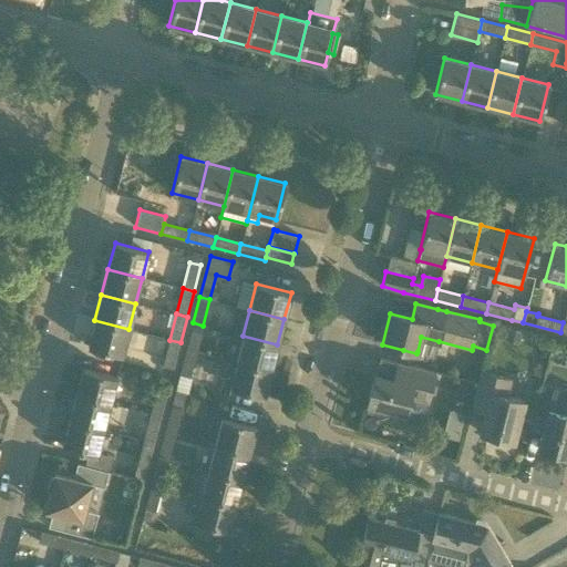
[(122,356),(129,329),(94,320),(88,347),(122,356)]
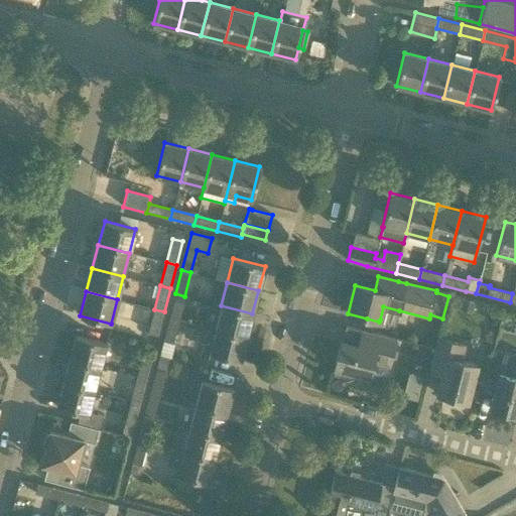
[(184,296),(175,293),(169,316),(178,319),(184,296)]
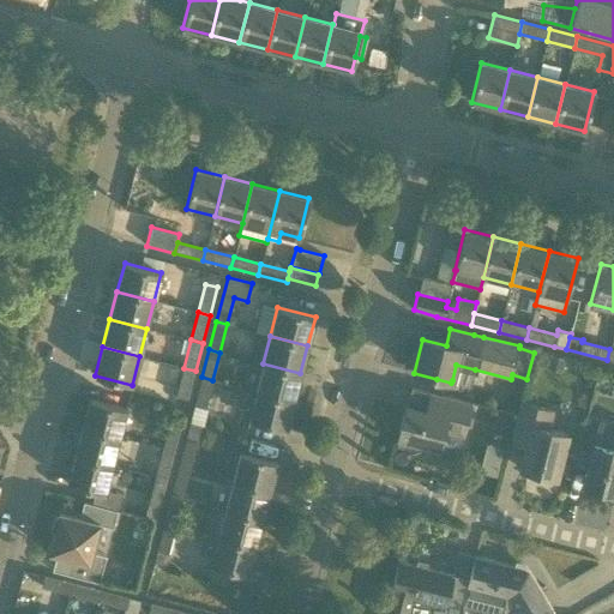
[(300,373),(263,363),(256,391),(293,401),(300,373)]
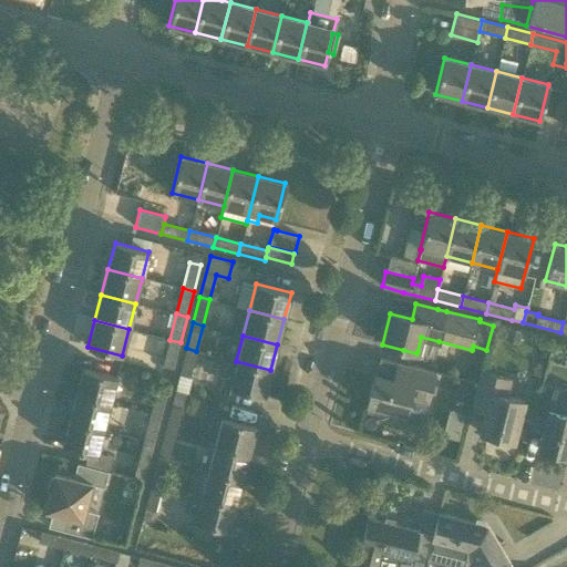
[(173,369),(181,342),(169,340),(163,366),(173,369)]
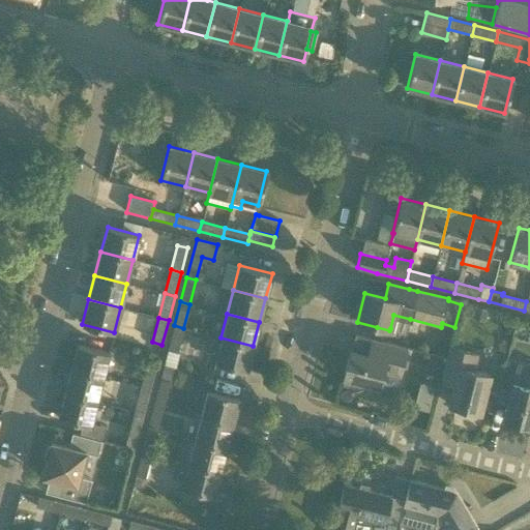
[(183,328),(174,325),(164,364),(173,366),(183,328)]
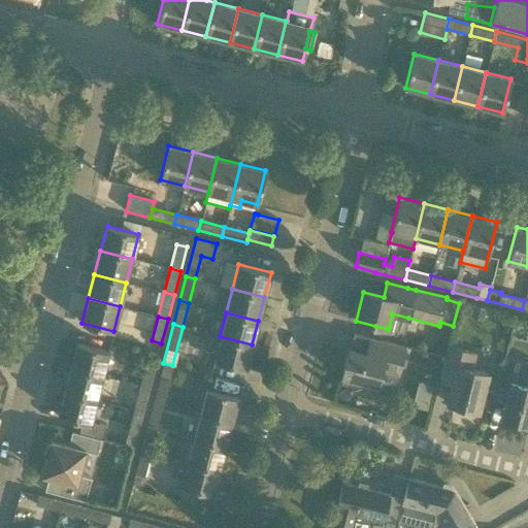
[(245,369),(252,344),(220,336),(213,361),(245,369)]
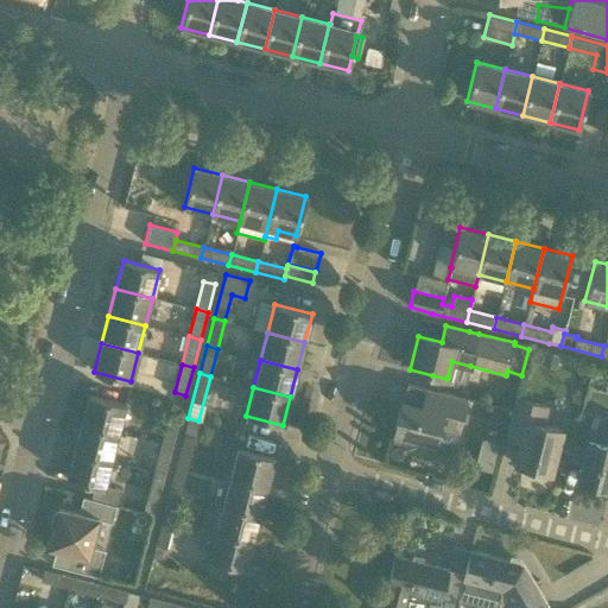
[(401,401),(393,434),(396,435),(393,441),(411,445),(412,439),(434,444),(438,428),(457,432),(461,418),(466,399),(458,397),(435,391),(425,388),(419,406),(401,401)]
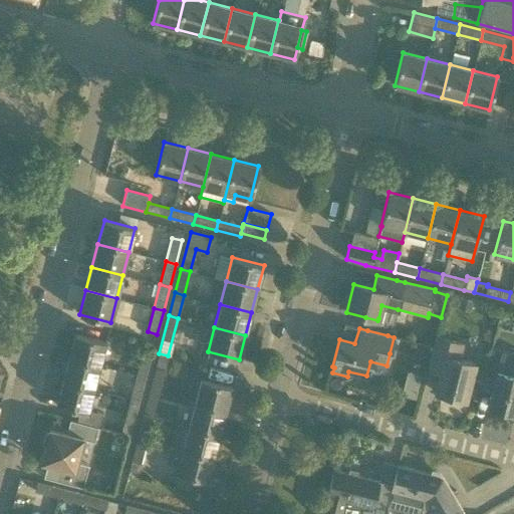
[(68,357),(99,365),(105,342),(74,333),(68,357)]
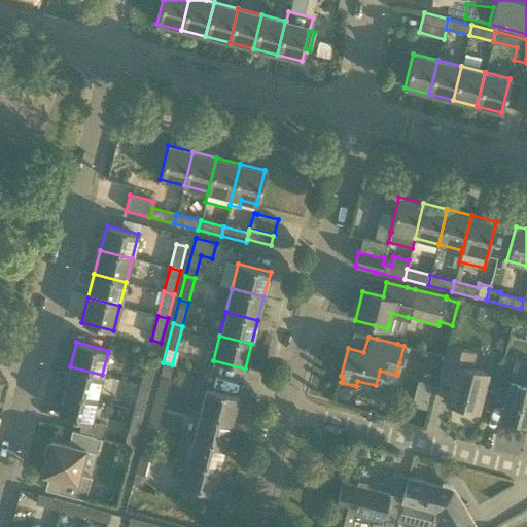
[(441,369),(437,379),(452,383),(447,402),(461,407),(460,410),(471,413),(472,410),(477,411),(482,391),(487,373),(468,367),(472,352),(447,345),(444,357),(441,369)]
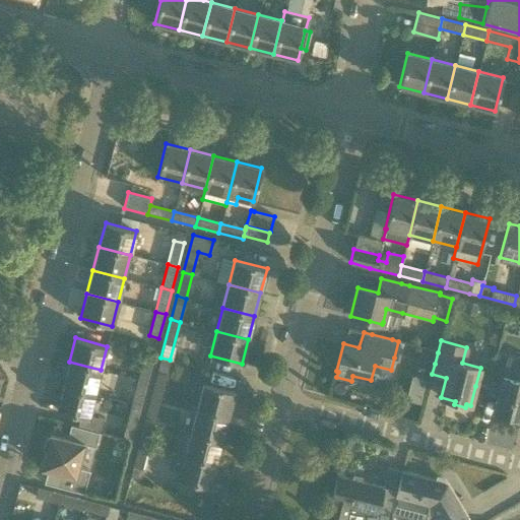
[(519,358),(508,354),(499,391),(494,411),(519,417),(519,358)]
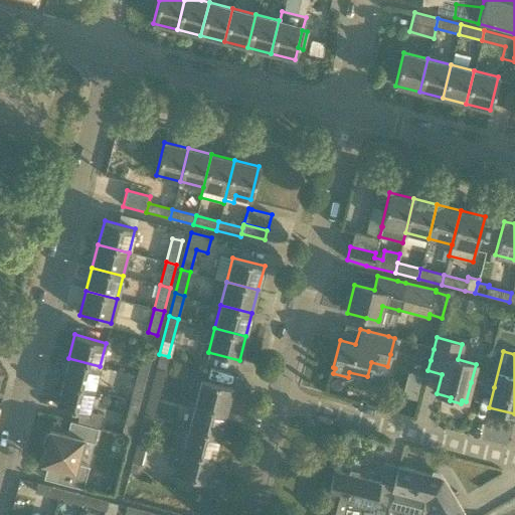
[(146,378),(152,355),(142,352),(136,376),(146,378)]
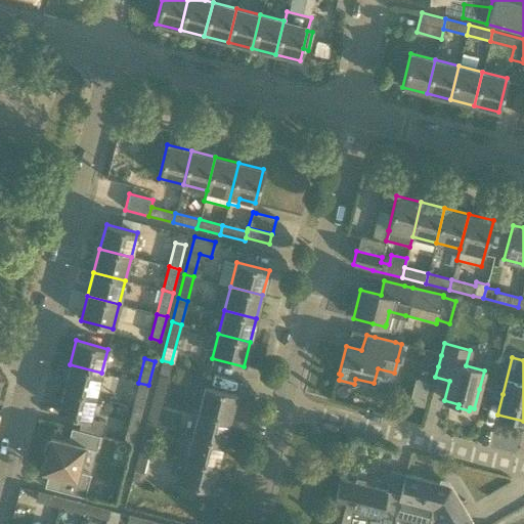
[(151,398),(162,401),(168,378),(171,362),(162,360),(151,398)]
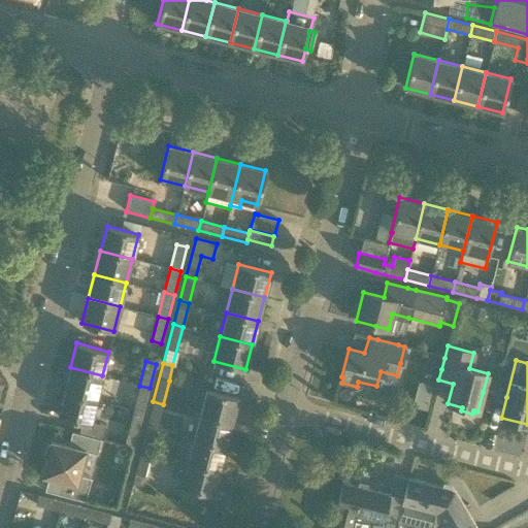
[(102,375),(70,367),(64,391),(96,400),(102,375)]
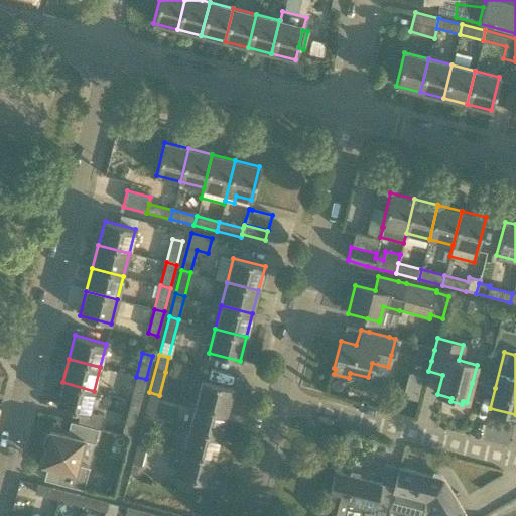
[(409,373),(402,397),(416,400),(422,377),(409,373)]
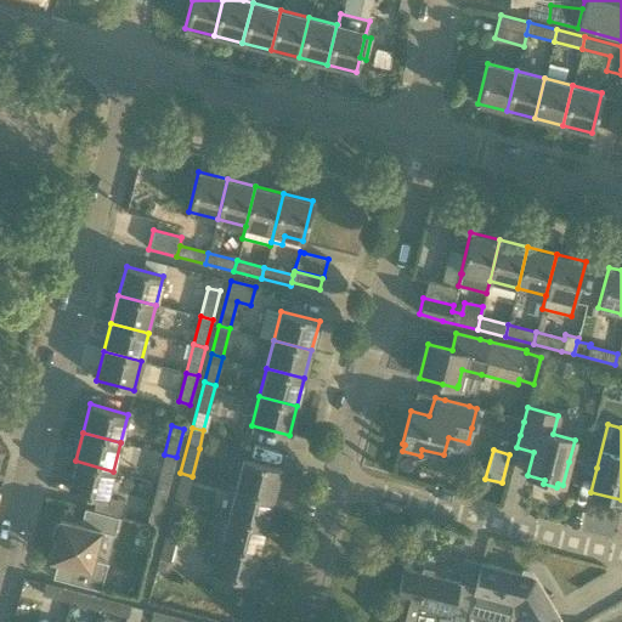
[(176,457),(164,454),(157,482),(169,485),(176,457)]
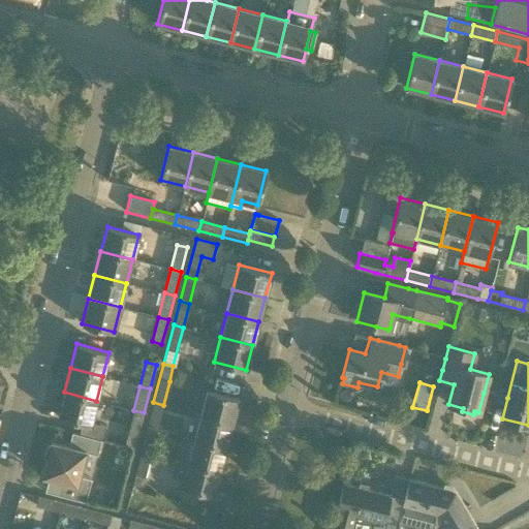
[(232,423),(239,398),(207,390),(200,414),(232,423)]
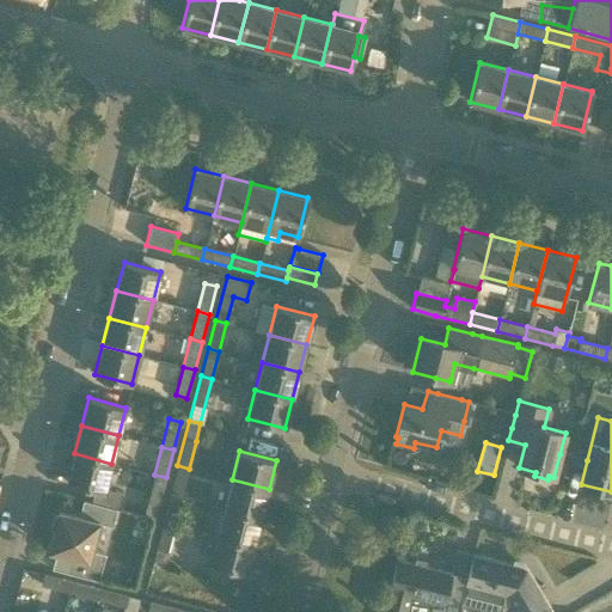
[(74,453),(67,482),(95,489),(92,501),(115,507),(121,509),(124,494),(105,488),(111,464),(74,453)]
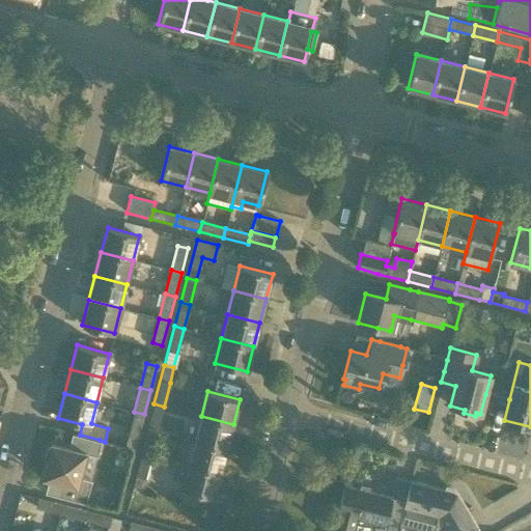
[(147,428),(158,430),(164,407),(154,403),(147,428)]
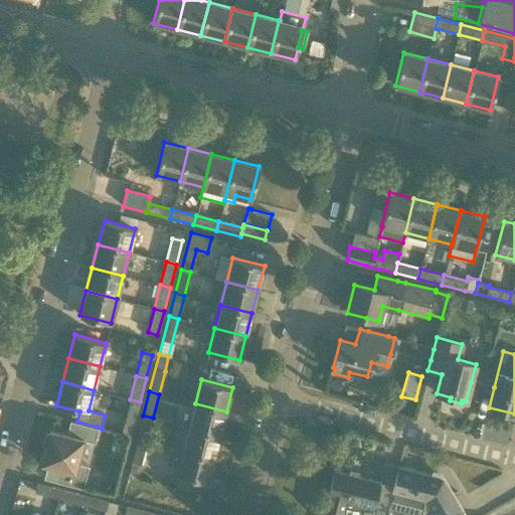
[(130,399),(121,435),(131,437),(140,401),(130,399)]
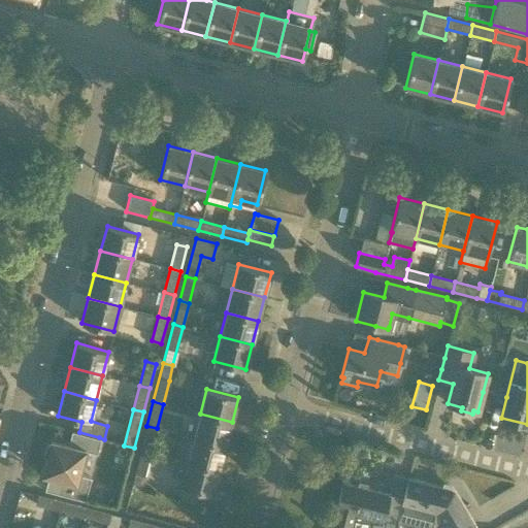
[(232,422),(200,414),(194,437),(226,446),(232,422)]
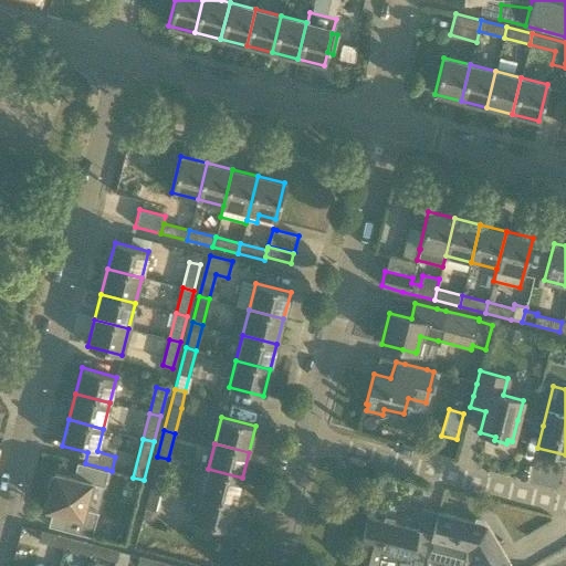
[(168,459),(157,457),(152,482),(161,484),(168,459)]
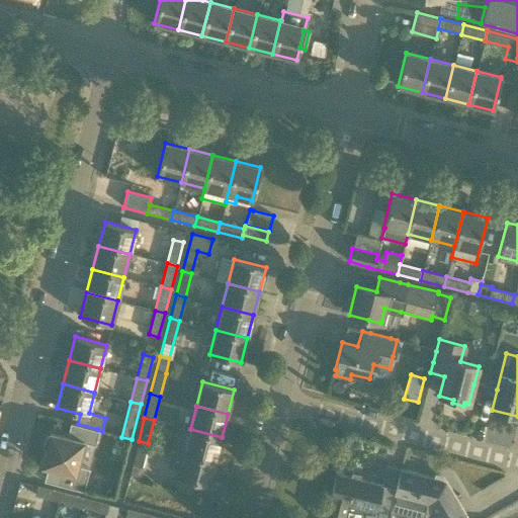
[(99,431),(70,423),(67,437),(51,433),(50,435),(46,437),(44,447),(46,451),(41,465),(55,469),(51,483),(84,492),(89,469),(78,466),(85,443),(94,445),(99,431)]
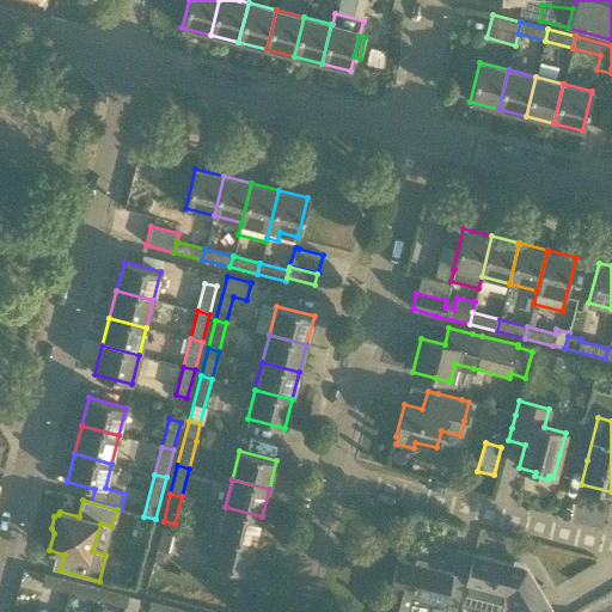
[(202,532),(218,536),(255,545),(262,516),(225,507),(209,503),(202,532)]
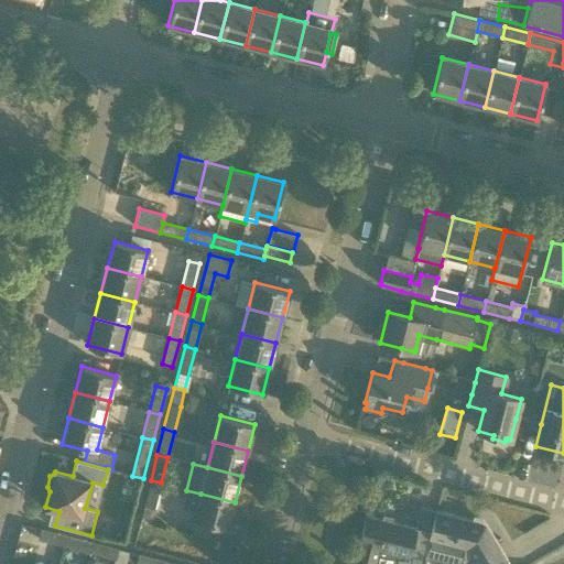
[(161,483),(151,480),(144,506),(154,509),(161,483)]
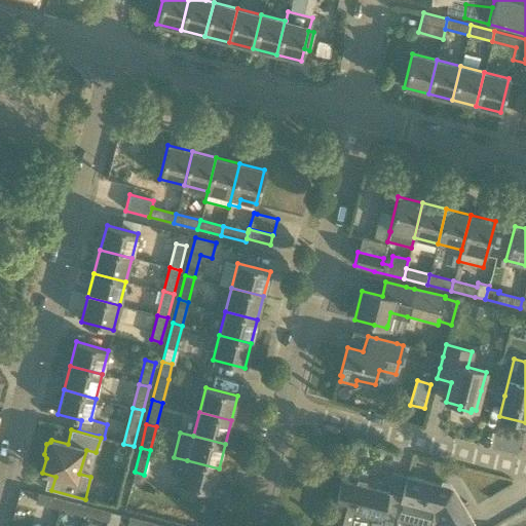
[(187,460),(174,457),(171,467),(184,472),(181,484),(213,492),(219,468),(187,460)]
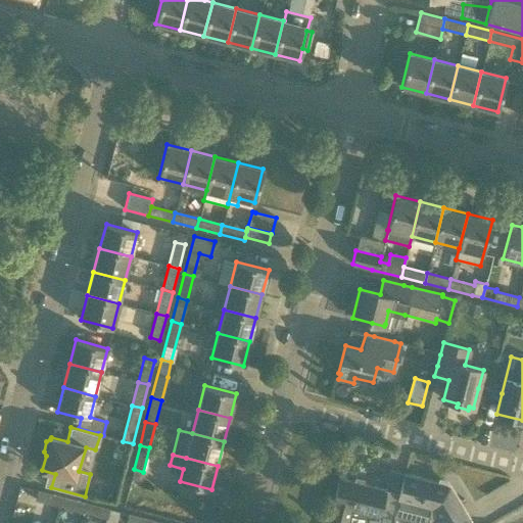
[(403,473),(398,492),(393,515),(422,522),(472,522),(446,480),(438,477),(437,481),(403,473)]
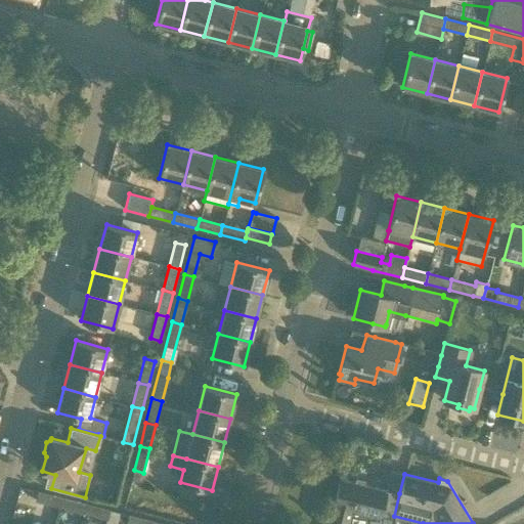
[(392,523),(394,516),(399,493),(339,478),(326,523),(348,523),(352,511),(379,518),(377,523),(392,523)]
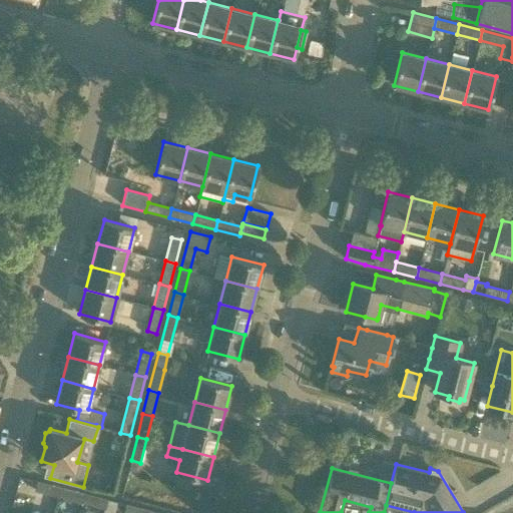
[(58,496),(60,487),(37,481),(34,490),(58,496)]
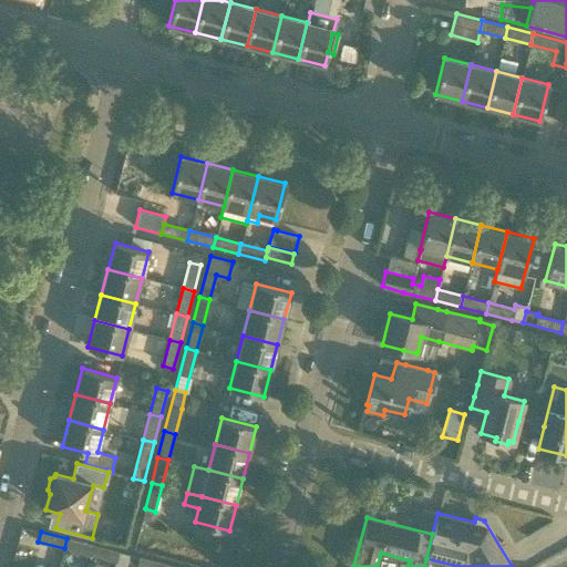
[(90,555),(92,545),(66,538),(64,548),(90,555)]
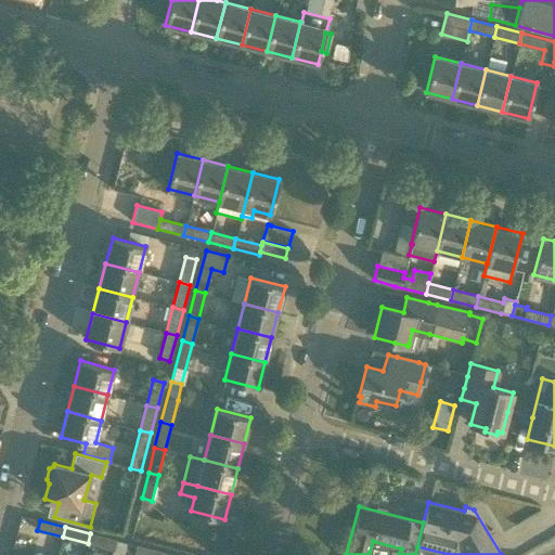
[(123,554),(127,543),(90,533),(88,543),(114,550),(112,554),(123,554)]
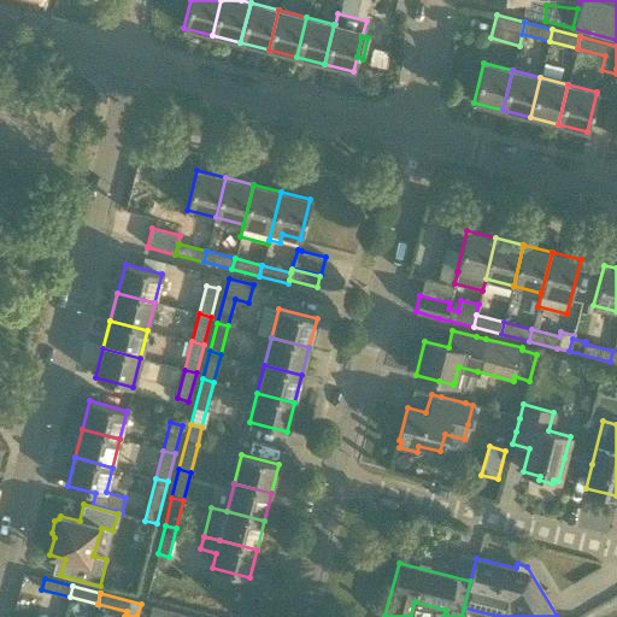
[(177,616),(180,613),(151,606),(147,616),(177,616)]
